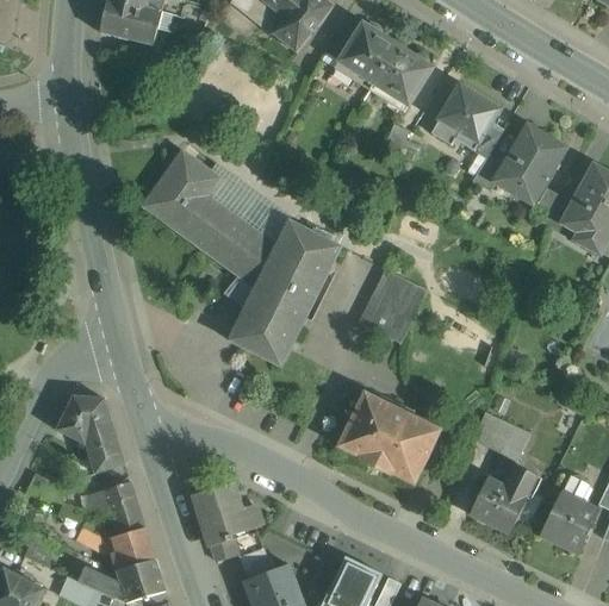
[(143,7),(112,0),(107,0),(99,31),(154,44),(161,12),(143,7)]
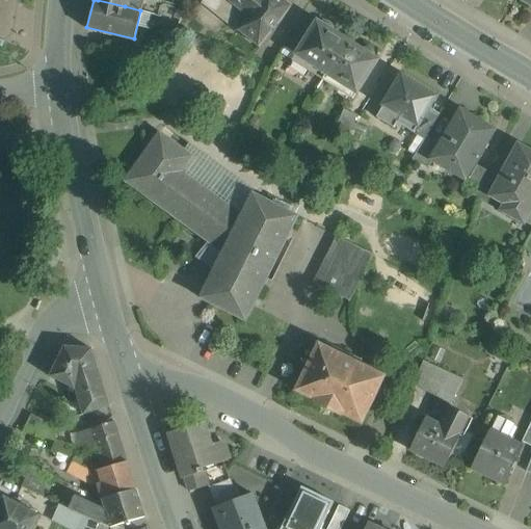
[(142,1),(139,0),(127,0),(125,6),(140,10),(142,1)]
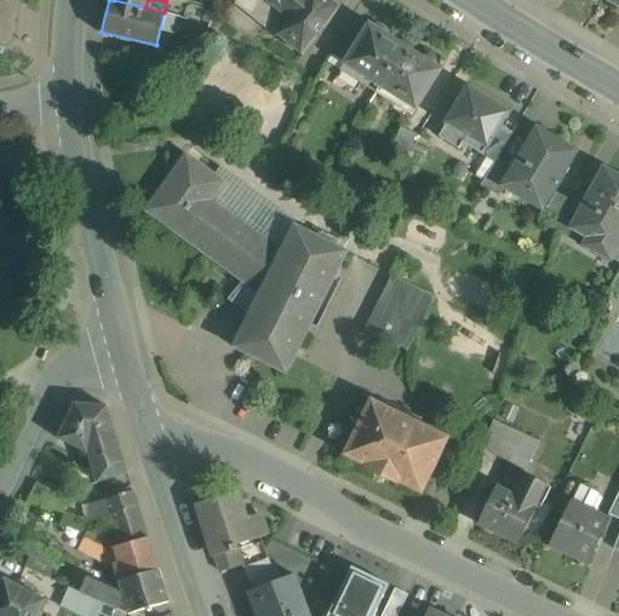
[(166,0),(166,1),(164,12),(187,17),(191,0),(166,0)]
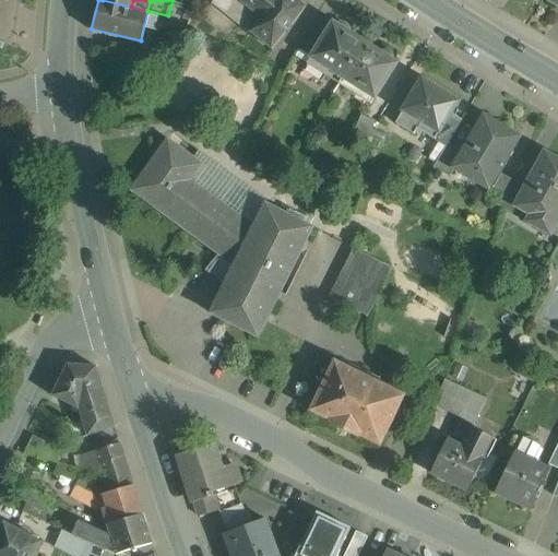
[(261,14),(242,0),(212,0),(211,1),(249,32),(250,31),(249,30),(261,14)]
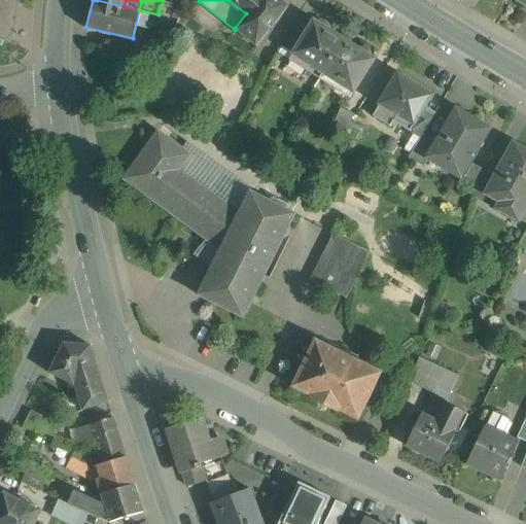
[(229,0),(246,13),(256,0),(229,0)]
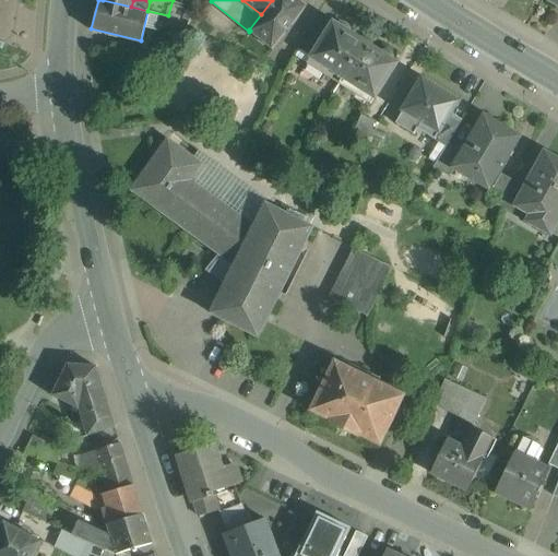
[(272,0),(261,14),(249,30),(250,31),(271,47),(305,4),(299,0),(272,0)]
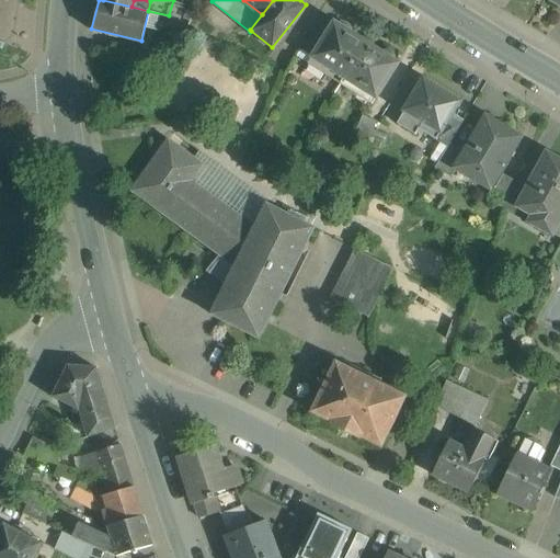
[(318,14),(306,30),(299,47),(311,56),(332,23),(318,14)]
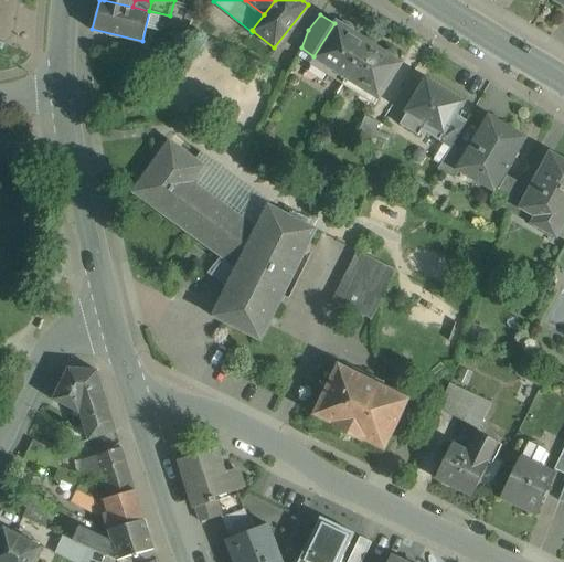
[(340,24),(336,22),(334,23),(314,56),(315,56),(309,65),(323,74),(326,71),(342,82),(368,42),(350,31),(351,28),(350,25),(349,23),(348,22),(346,22),(343,22),(341,23),(340,23),(340,24)]
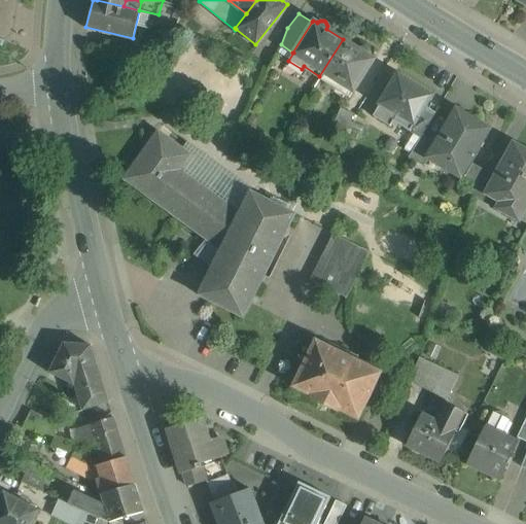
[(358,49),(343,39),(319,76),(336,85),(332,90),(346,99),(352,89),(352,90),(372,58),(367,56),(367,55),(369,54),(369,51),(369,50),(367,48),(366,47),(364,46),(362,46),(360,47),(359,48),(358,49)]
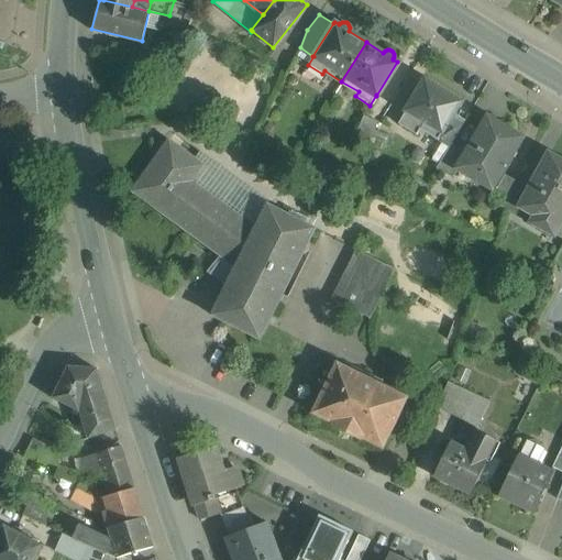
[(459,101),(423,79),(397,122),(417,134),(421,129),(437,139),(459,101)]
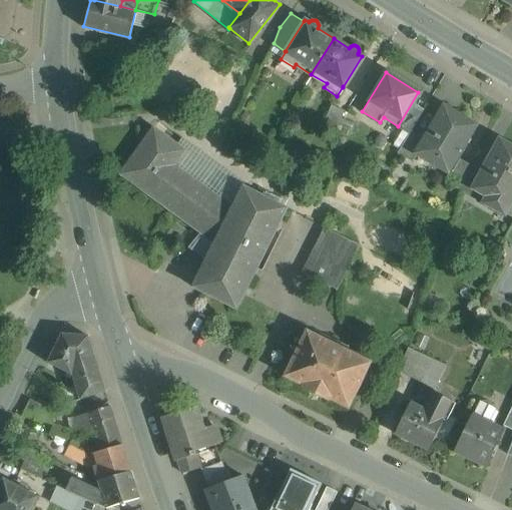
[(331,104),(322,124),(336,130),(344,110),(331,104)]
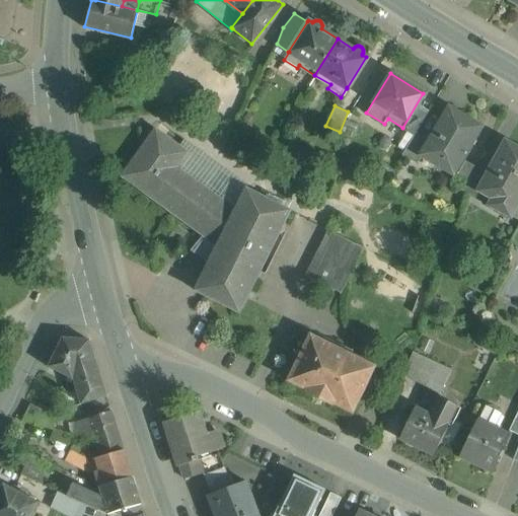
[(479,126),(448,107),(444,115),(443,114),(435,129),(435,130),(429,140),(421,154),(452,172),(464,151),(465,152),(471,142),(470,141),(479,126)]
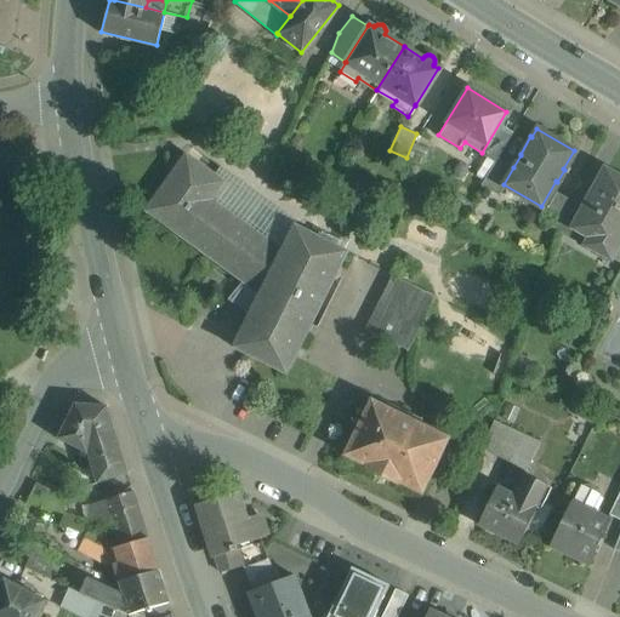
[(294,224),(282,250),(208,203),(223,181),(186,153),(144,209),(260,292),(233,346),(285,371),(346,250),(294,224)]
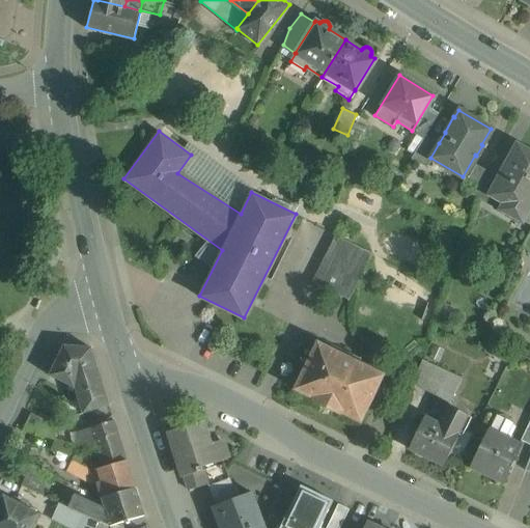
[(439,143),(424,134),(411,158),(425,166),(430,158),(439,143)]
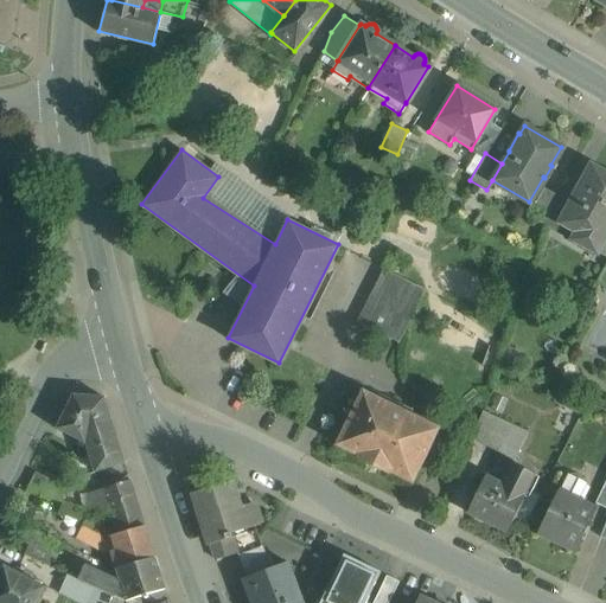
[(605,173),(593,166),(593,165),(591,164),(569,203),(559,223),(560,223),(599,244),(605,231),(605,173)]
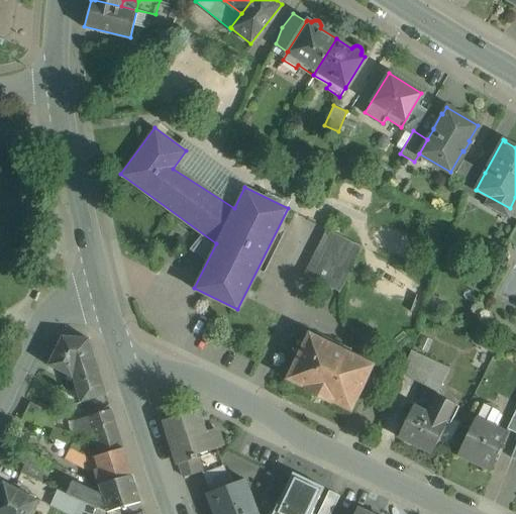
[(474,166),(462,160),(448,184),(459,190),(474,166)]
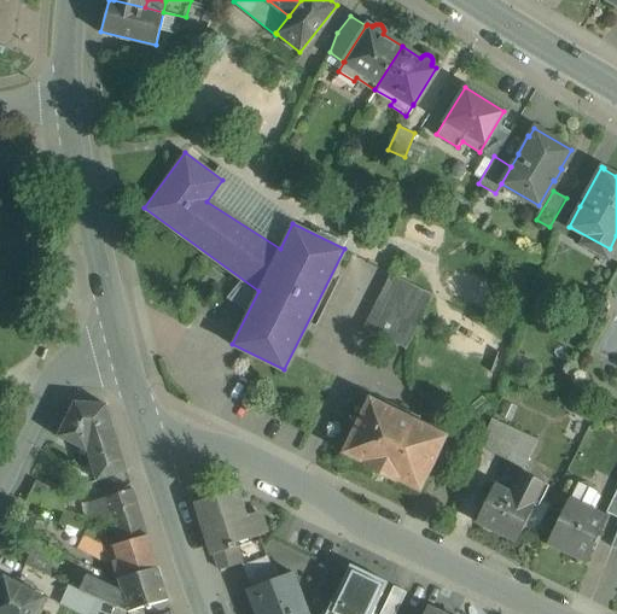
[(566,198),(549,227),(565,235),(570,227),(569,227),(580,206),(566,198)]
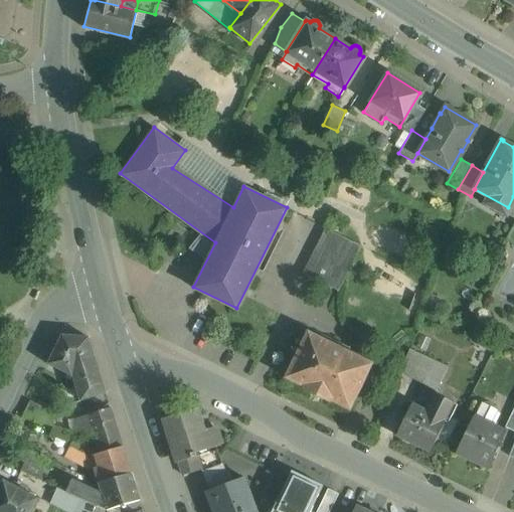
[(513,196),(508,207),(505,212),(513,216),(513,196)]
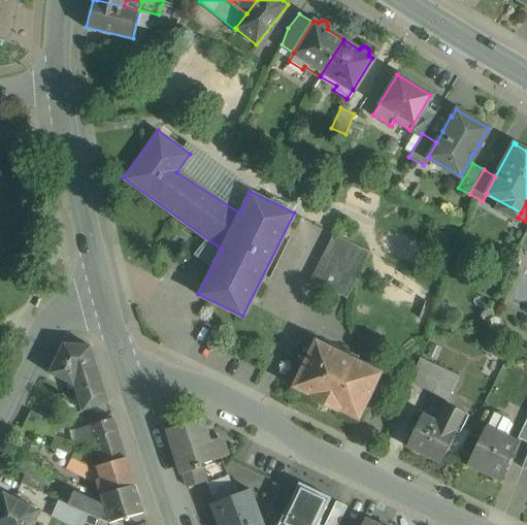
[(526,227),(518,244),(526,248),(526,227)]
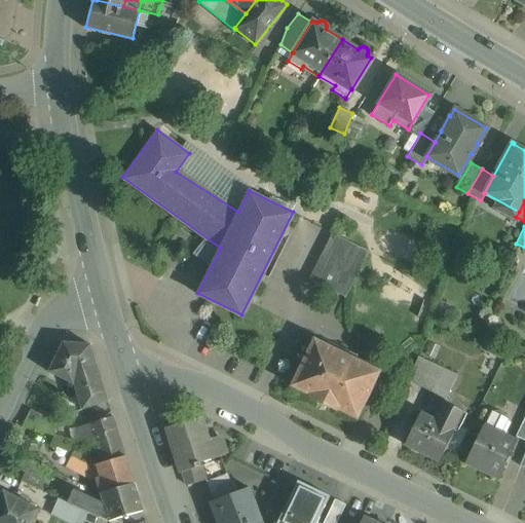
[(368,251),(331,231),(308,276),(327,286),(327,287),(345,296),(368,251)]
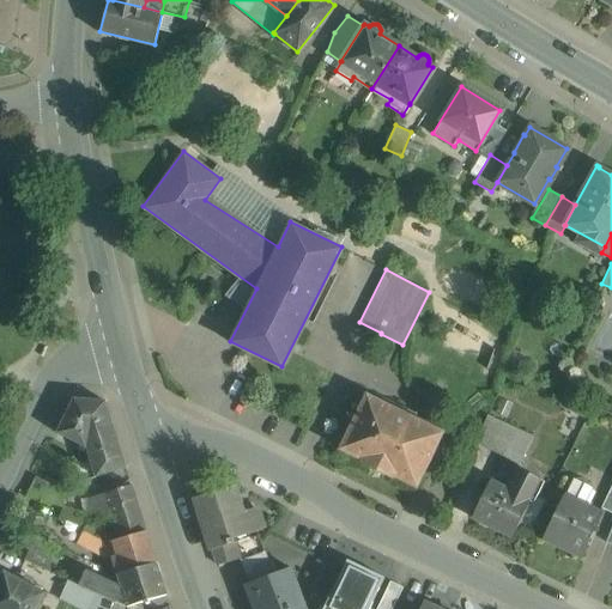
[(441,433),(368,396),(343,446),(364,457),(362,461),(393,475),(394,473),(416,483),(441,433)]
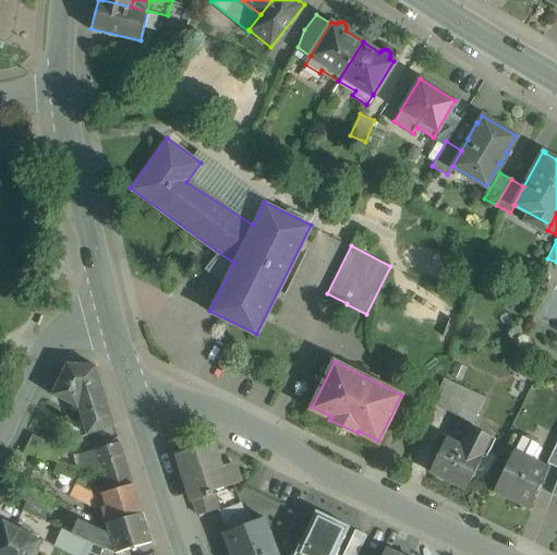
[(95,363),(67,362),(51,393),(79,407),(81,414),(86,412),(92,432),(114,424),(95,363)]
